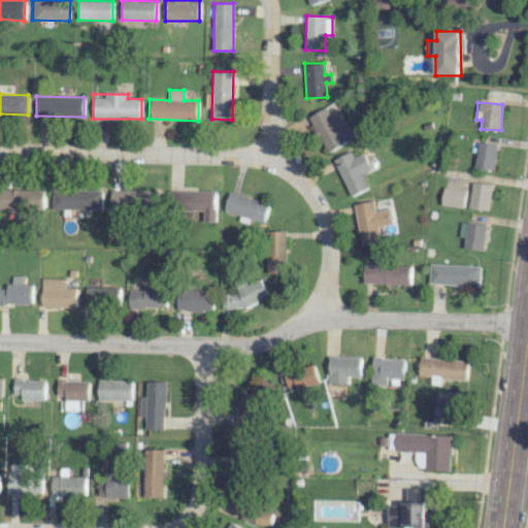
[(327,152),(354,138),(340,110),(330,116),(326,108),(309,116),(327,152)]
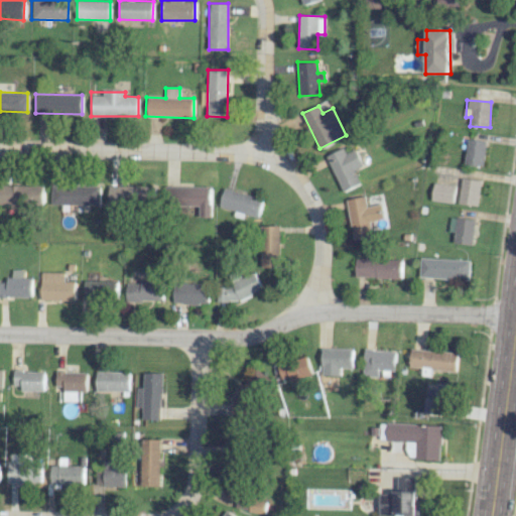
[(487,142),(468,138),(464,164),(483,167),(487,142)]
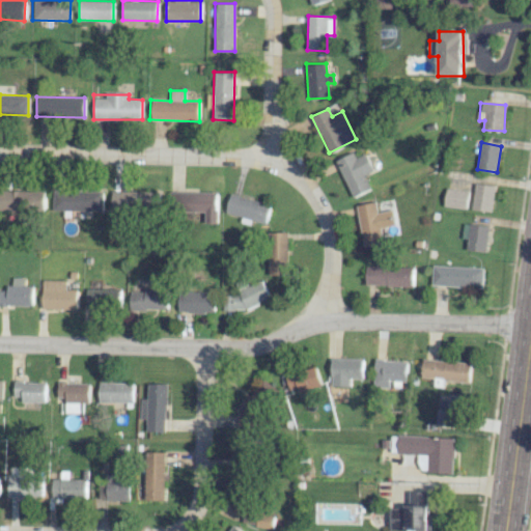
[(365,152),(356,158),(354,151),(335,161),(354,198),(371,189),(365,175),(373,170),(365,152)]
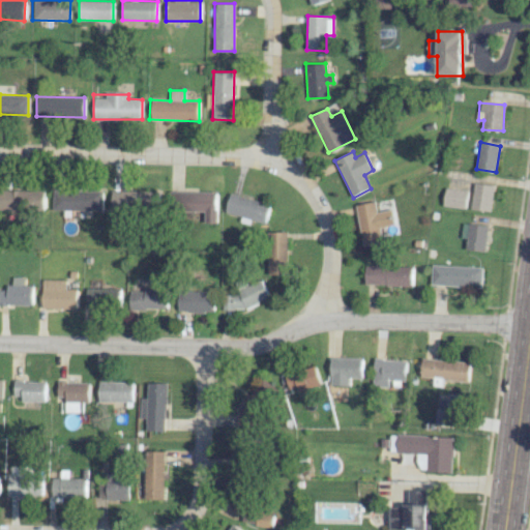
[(494,185),(474,183),(472,209),(492,211),(494,185)]
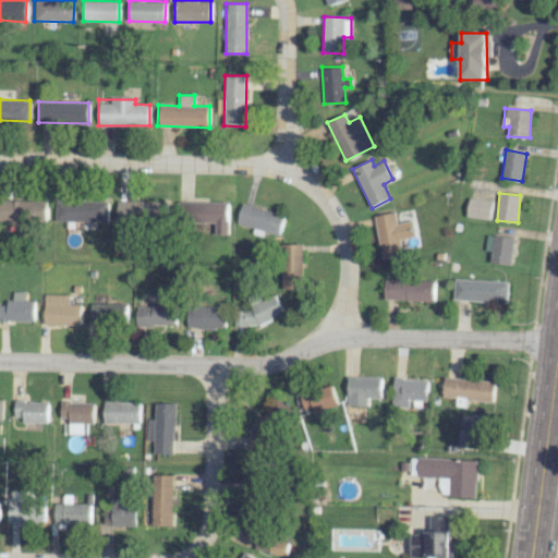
[(490,219),(493,201),(469,198),(466,217),(490,219)]
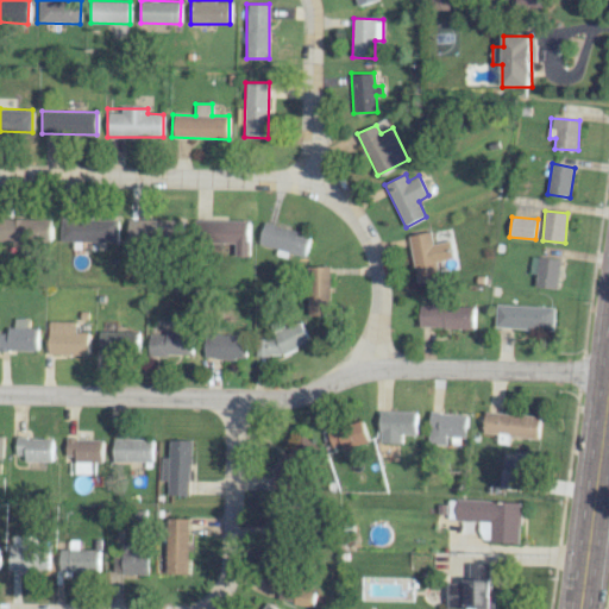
[(0,240),(35,242),(36,219),(0,218),(0,240)]
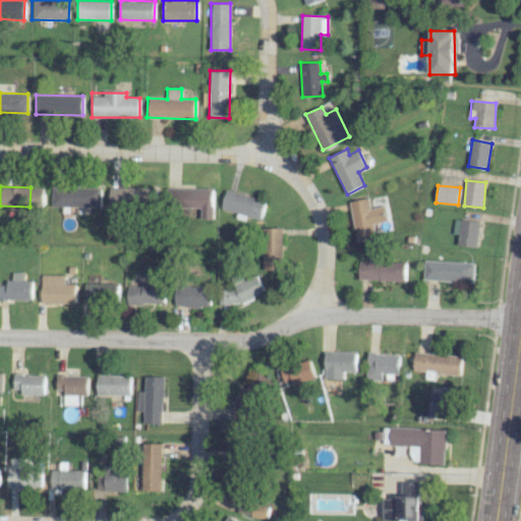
[(101,208),(102,187),(51,187),(51,207),(101,208)]
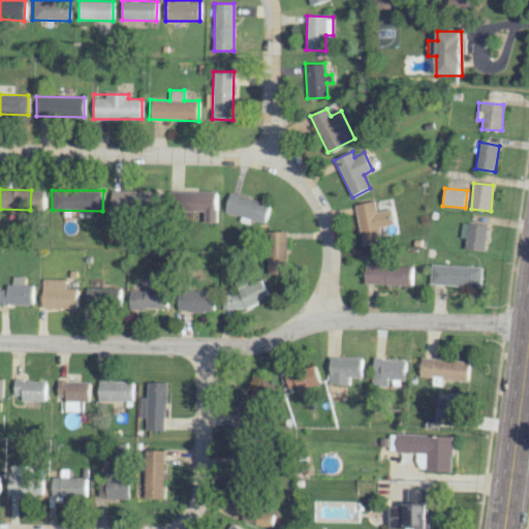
[(112,190),(111,209),(161,211),(161,191),(112,190)]
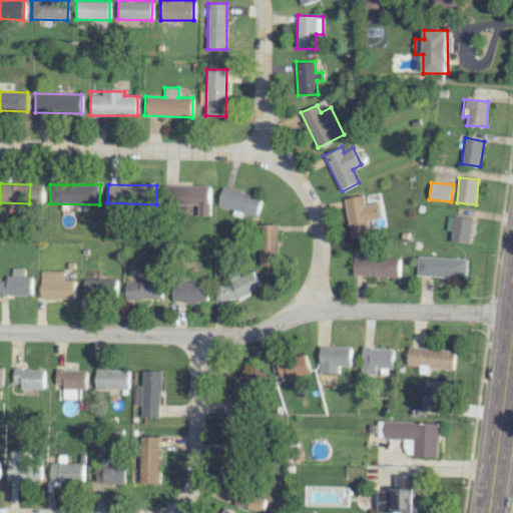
[(210,216),(209,184),(163,186),(163,203),(197,202),(197,216),(210,216)]
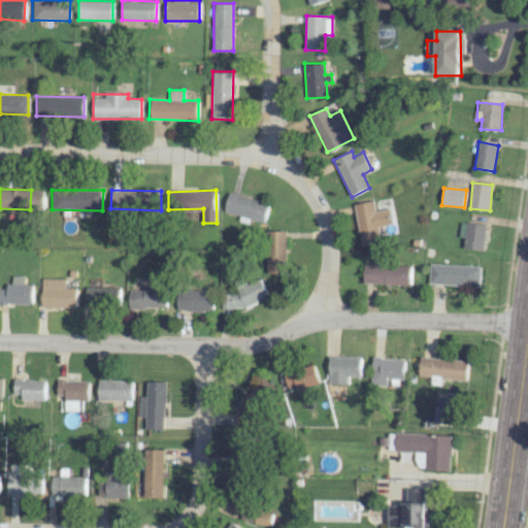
[(265,223),(270,202),(228,193),(224,213),(265,223)]
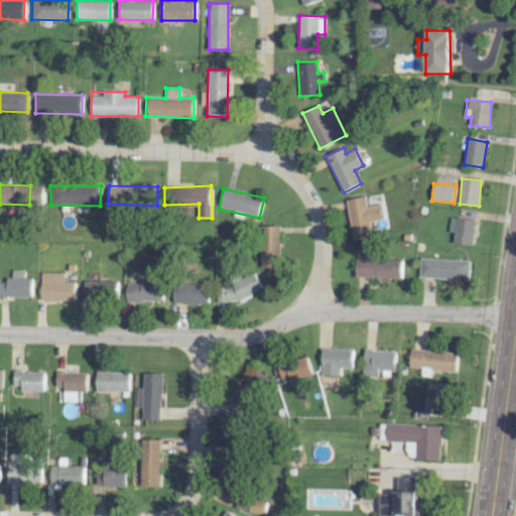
[(367,197),(348,199),(353,240),(372,237),(367,197)]
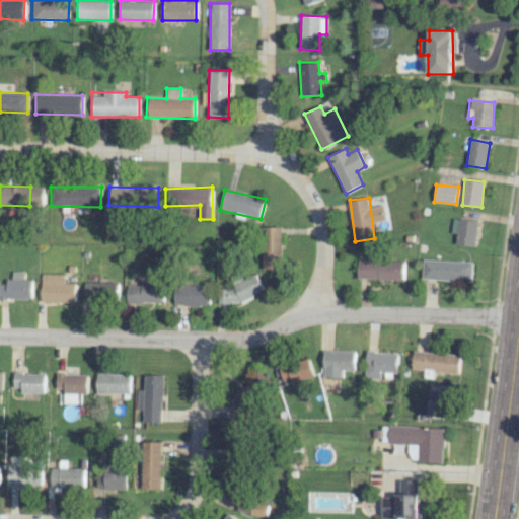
[(457,245),(476,246),(478,220),(453,219),(452,233),(457,234),(457,245)]
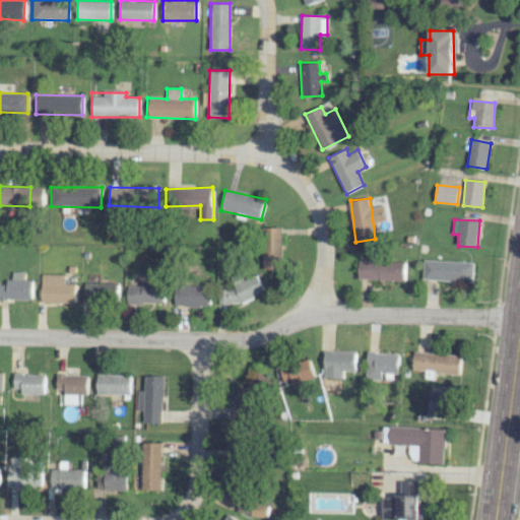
[(263,269),(282,269),(281,228),(262,228),(263,269)]
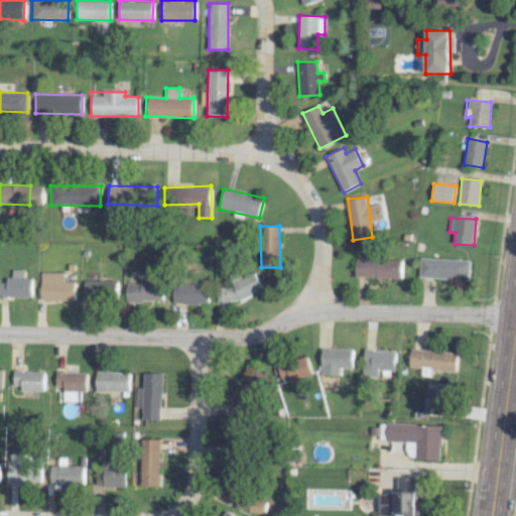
[(357,258),(356,278),(403,279),(403,259),(381,259),(381,251),(367,251),(367,258),(357,258)]
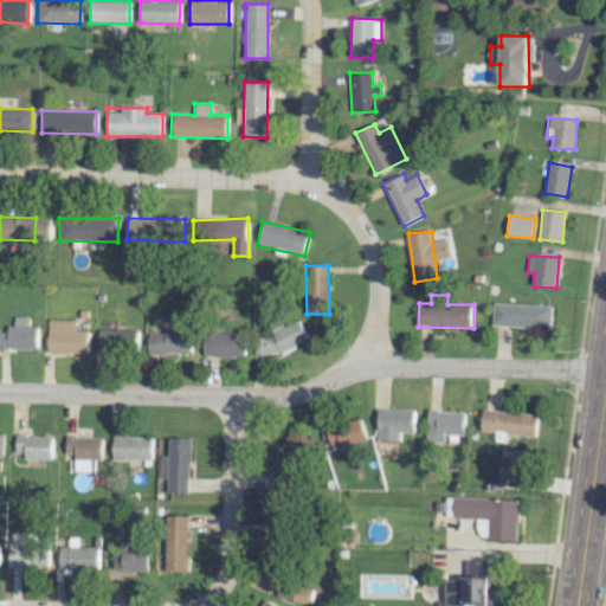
[(554,305),(495,303),(495,327),(553,328),(554,305)]
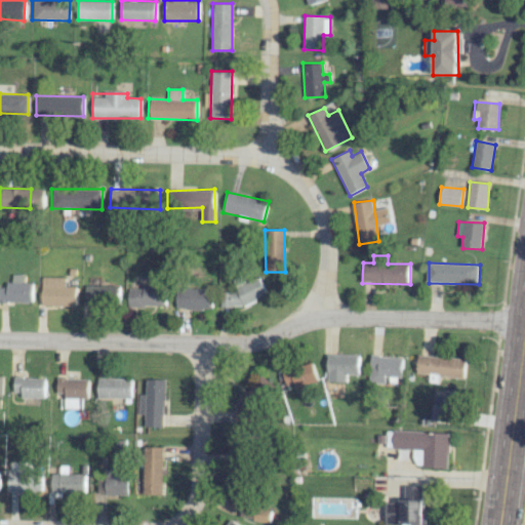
[(32,283),(24,283),(25,275),(11,275),(11,285),(0,284),(0,301),(32,303),(32,283)]
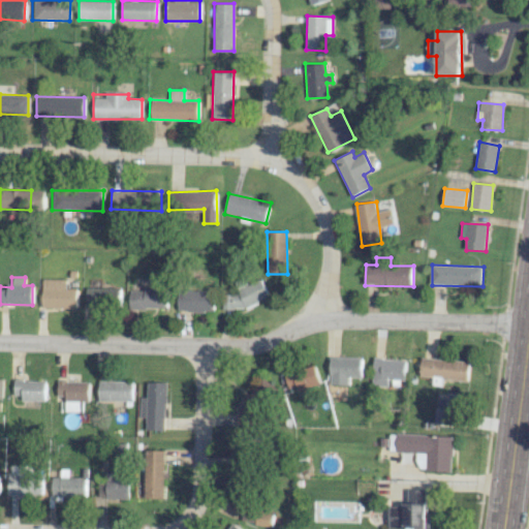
[(269,294),(261,279),(249,285),(246,278),(235,283),(238,290),(219,299),(227,314),(269,294)]
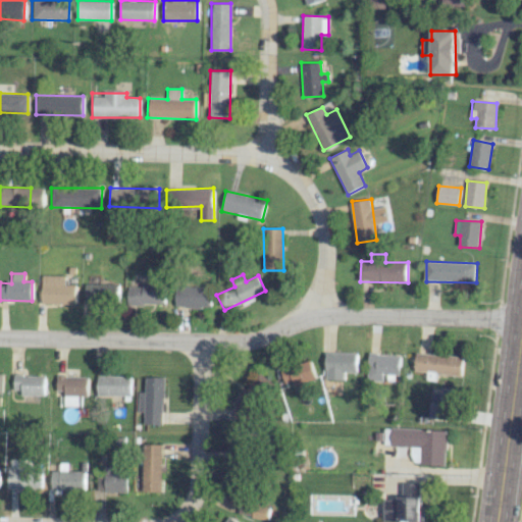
[(64,275),(42,275),(41,304),(74,304),(74,284),(64,284),(64,275)]
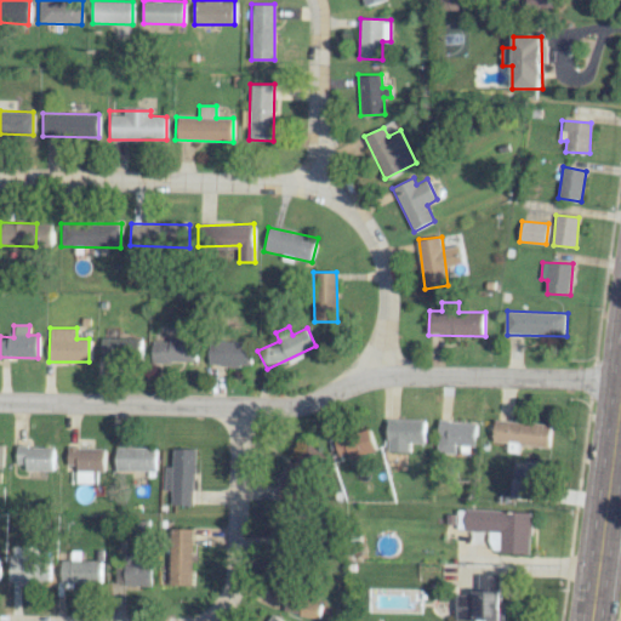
[(135,360),(135,339),(101,337),(100,359),(135,360)]
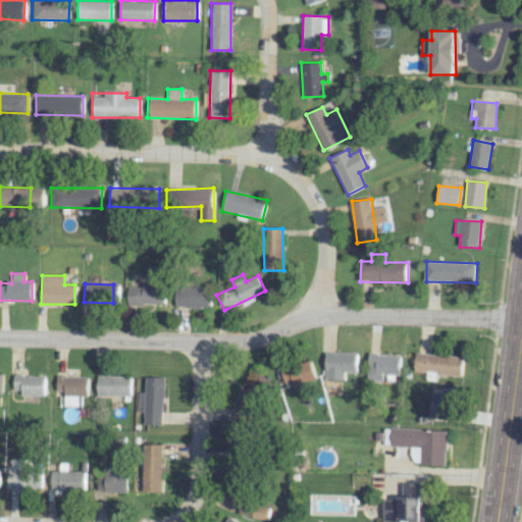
[(126,284),(126,305),(164,306),(165,285),(126,284)]
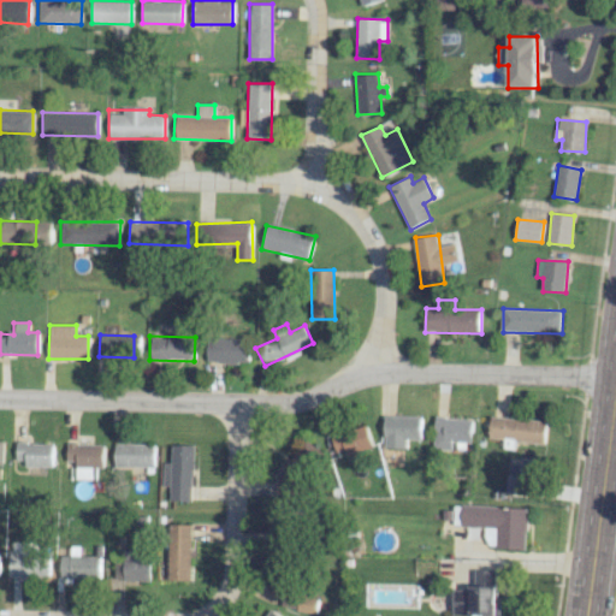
[(208,362),(249,363),(249,339),(209,338),(208,362)]
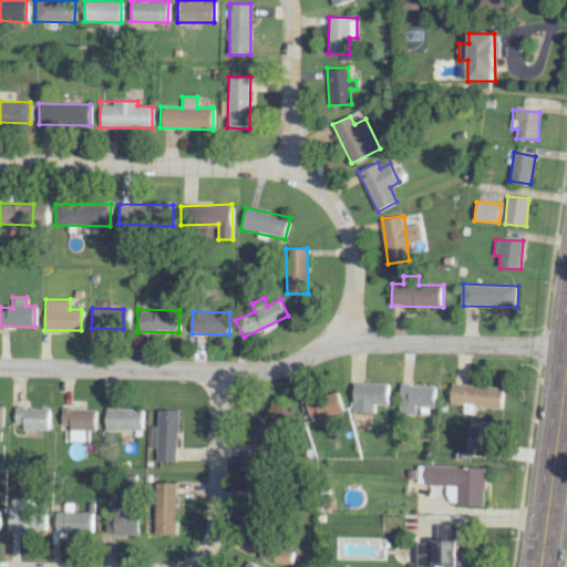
[(374,413),(375,404),(388,404),(389,383),(354,382),(354,412),(374,413)]
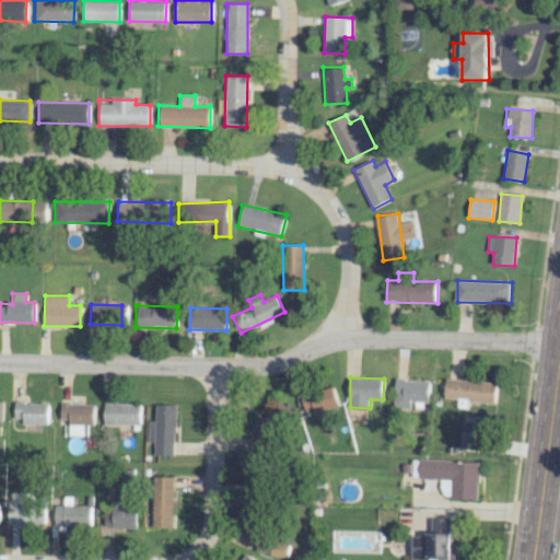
[(444,397),(494,403),(497,384),(446,377),(444,397)]
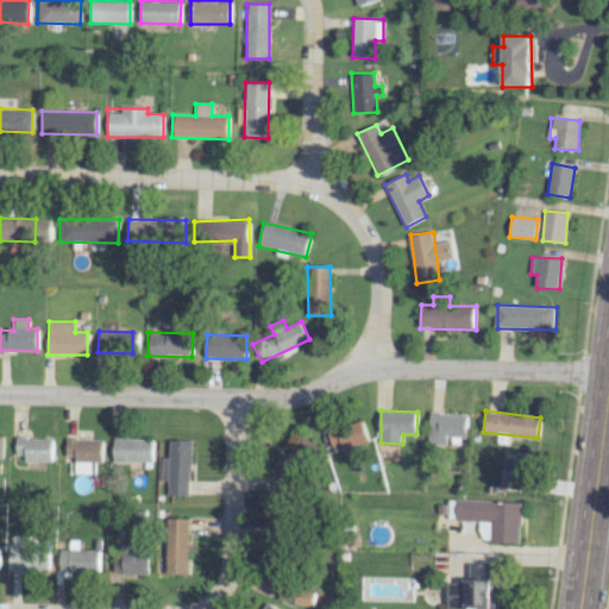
[(429,444),(446,445),(447,437),(466,438),(468,414),(431,413),(429,444)]
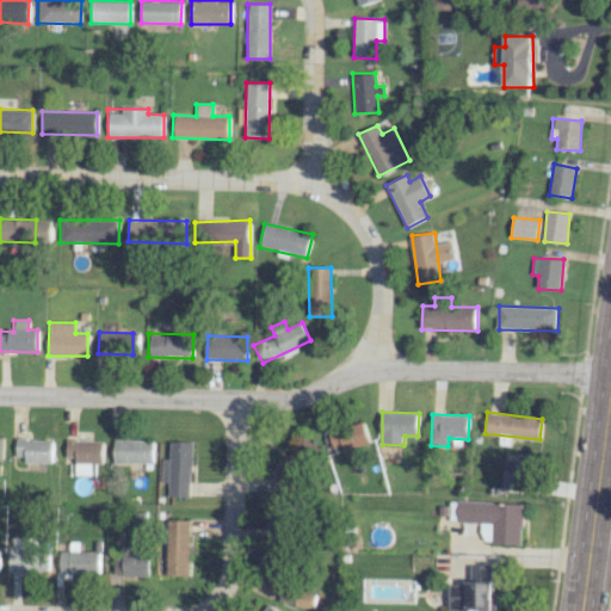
[(335,452),(370,448),(366,424),(332,429),(335,452)]
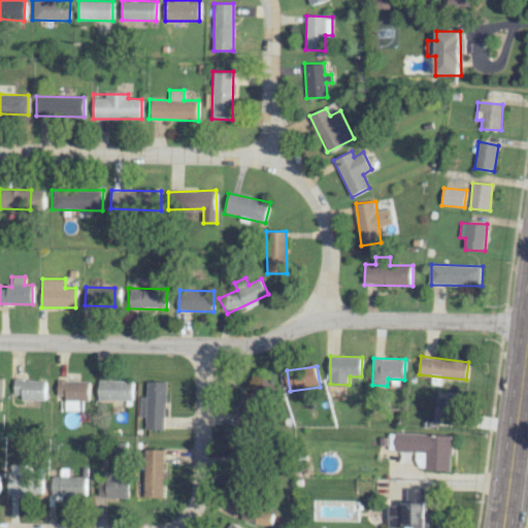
[(273,387),(264,378),(235,416),(245,424),(273,387)]
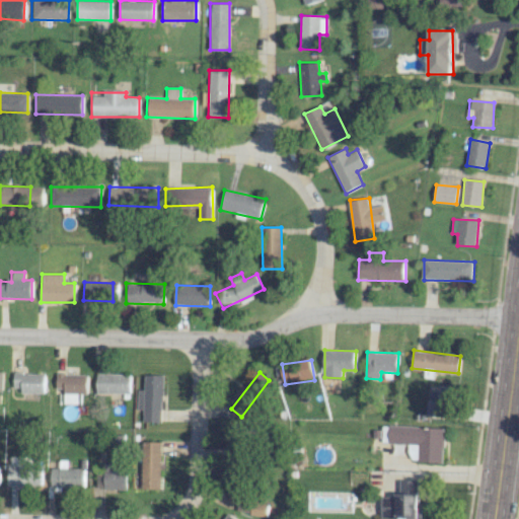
[(20,394),(46,393),(45,373),(12,374),(13,387),(20,387),(20,394)]
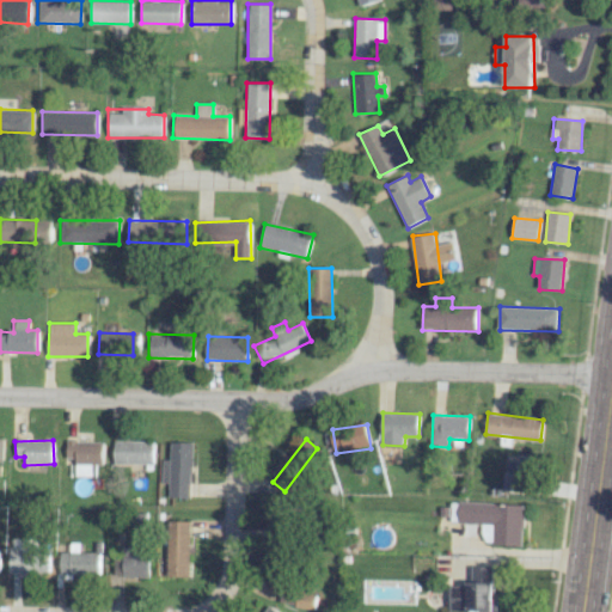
[(154,441),(114,440),(112,464),(153,465),(154,441)]
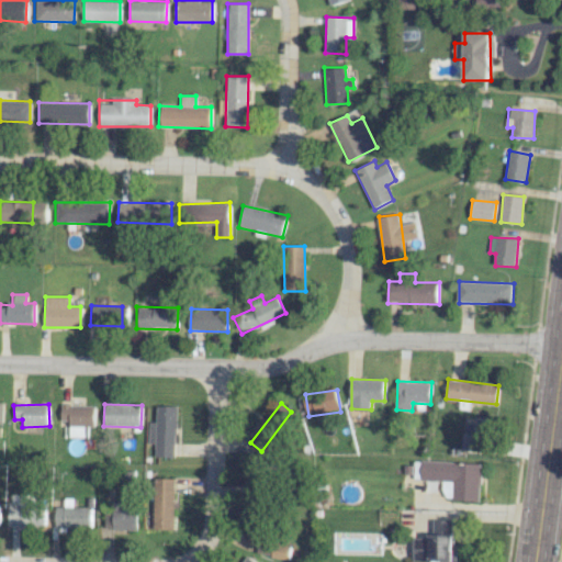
[(69,437),(83,437),(83,427),(94,427),(94,405),(59,405),(59,420),(69,420),(69,437)]
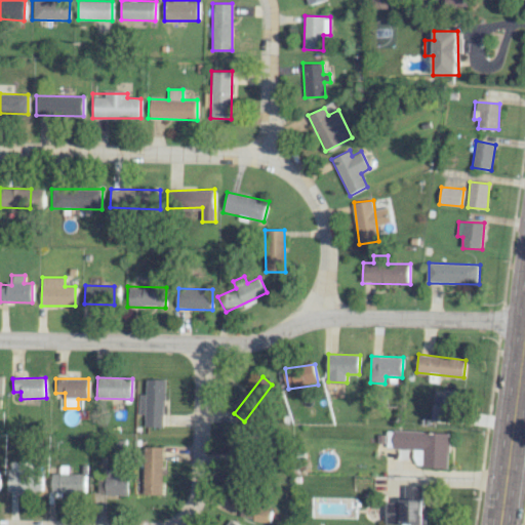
[(165,379),(146,379),(145,394),(138,394),(138,414),(145,414),(145,427),(164,427),(165,379)]
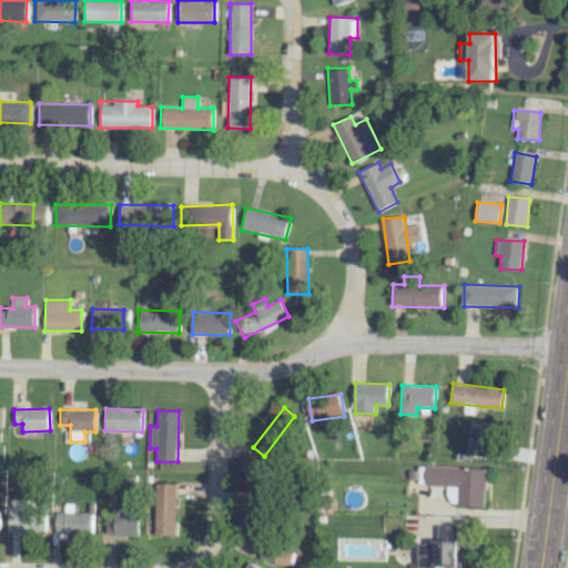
[(466,454),(494,457),(497,424),(480,422),(478,439),(467,438),(466,454)]
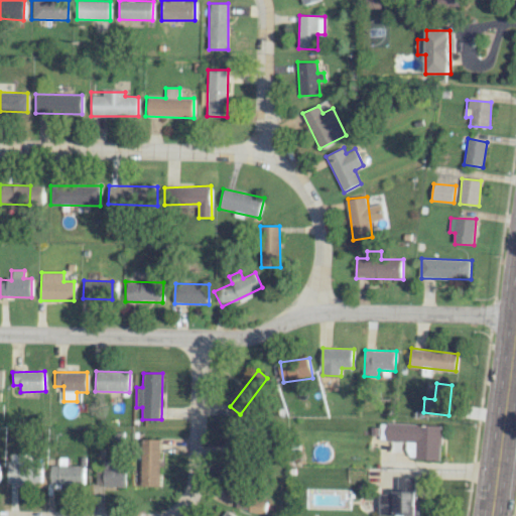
[(441,425),(380,422),(380,440),(406,441),(405,459),(439,460),(441,425)]
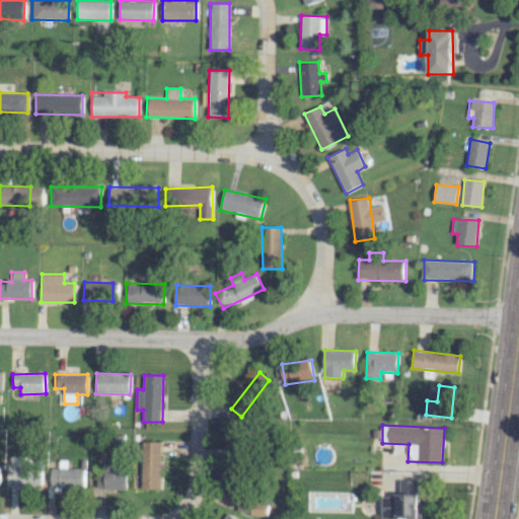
[(162,442),(141,442),(140,489),(161,490),(162,442)]
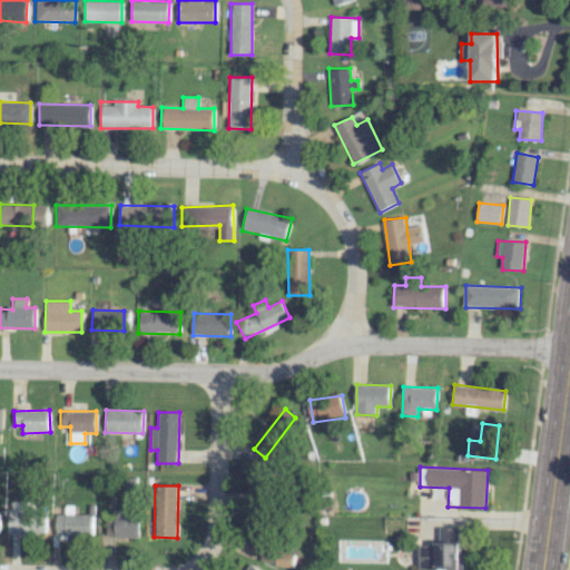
[(57,536),(94,537),(95,514),(75,514),(75,505),(66,505),(66,513),(57,513),(57,536)]
